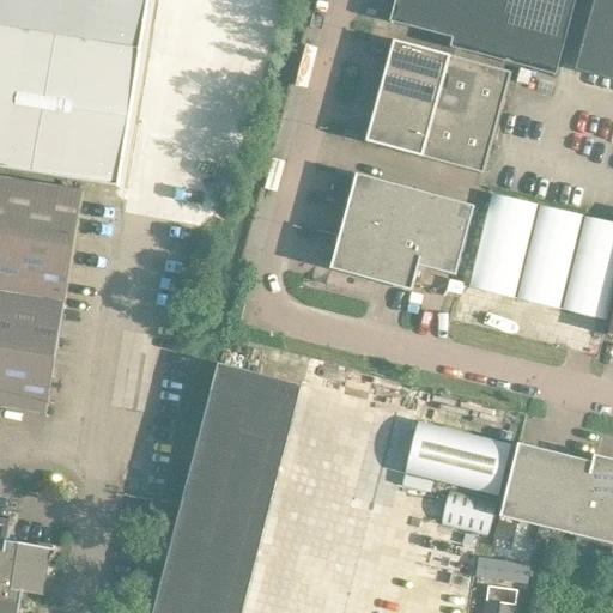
[(0,0),(0,168),(119,188),(141,50),(149,0),(0,0)]
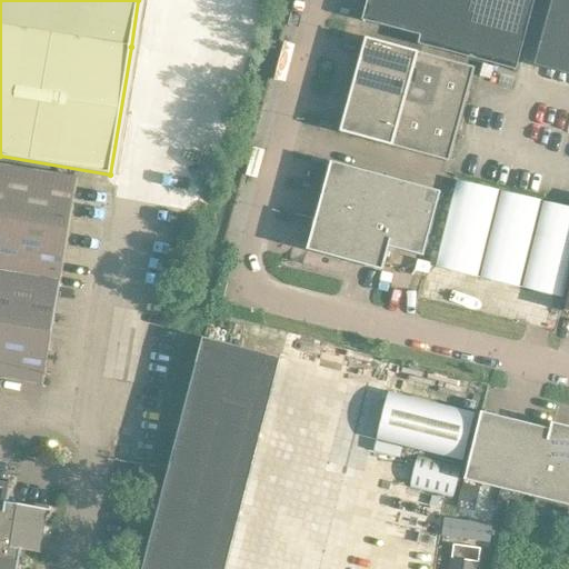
[(367,0),(362,20),(420,35),(418,45),(516,70),(533,0),(367,0)]
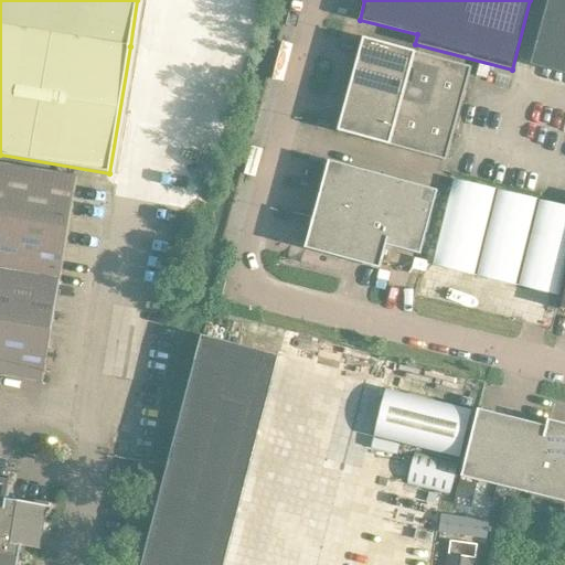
[(564,0),(547,0),(531,66),(564,74),(564,0)]
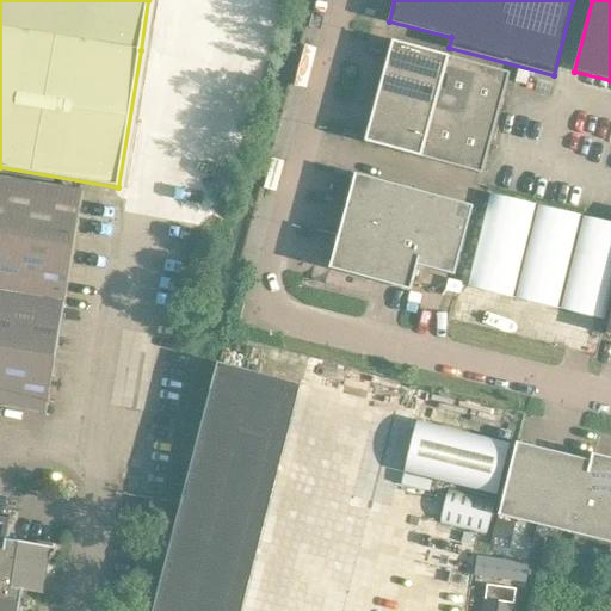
[(393,41),(378,91),(364,142),(419,158),(450,166),(481,174),(495,123),(510,73),(393,41)]
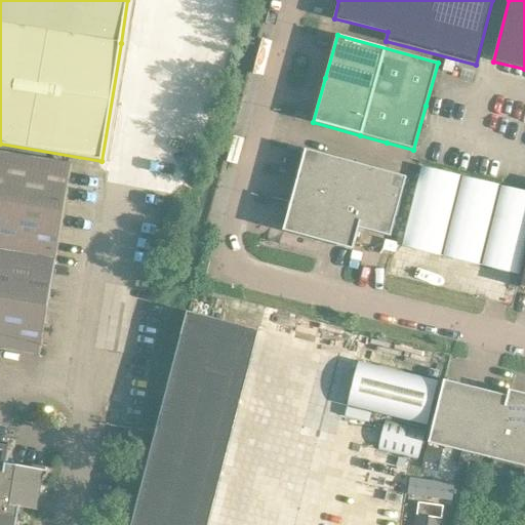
[(333,185),(339,160),(306,151),(298,175),(333,185)]
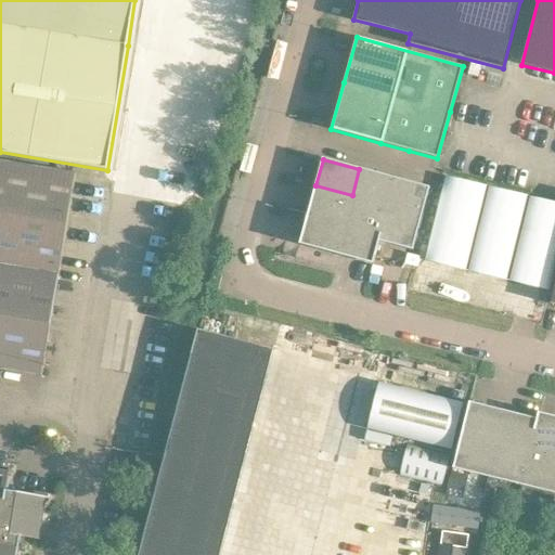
[(0,368),(40,375),(40,376),(41,376),(41,375),(75,172),(74,172),(74,173),(0,160),(0,368)]
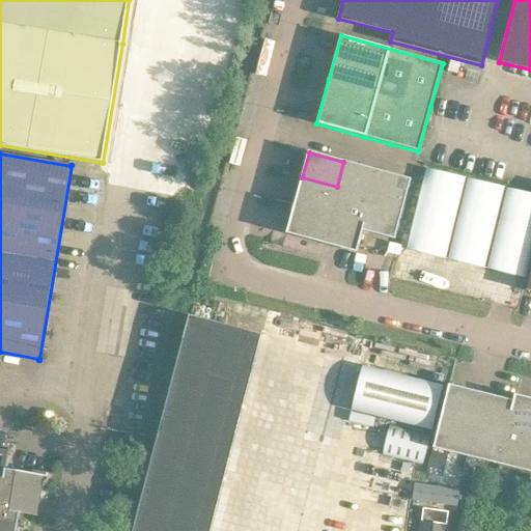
[(368,208),(379,171),(343,162),(337,187),(333,199),(368,208)]
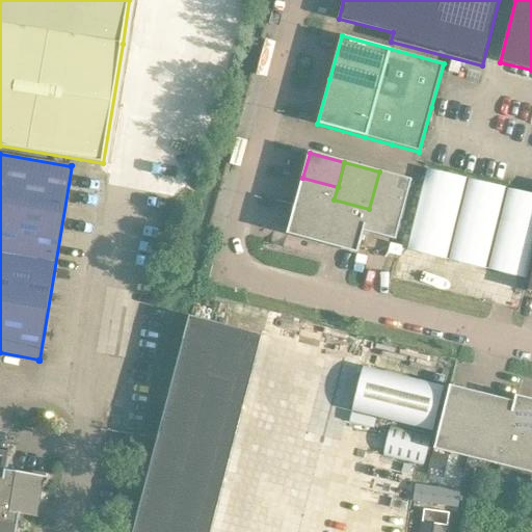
[(531,193),(424,167),(404,249),(525,278),(531,249),(531,193)]
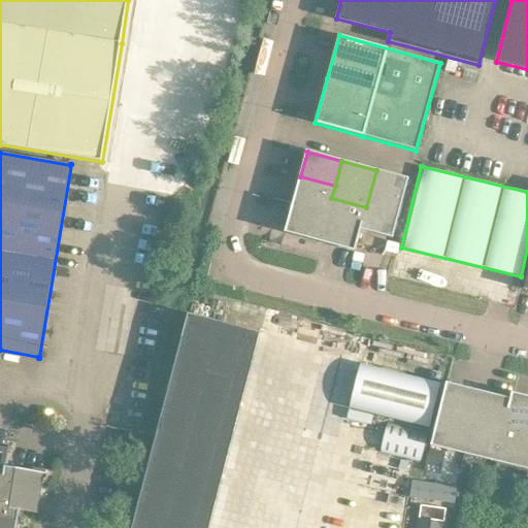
[(392,238),(408,179),(376,170),(366,207),(360,229),(392,238)]
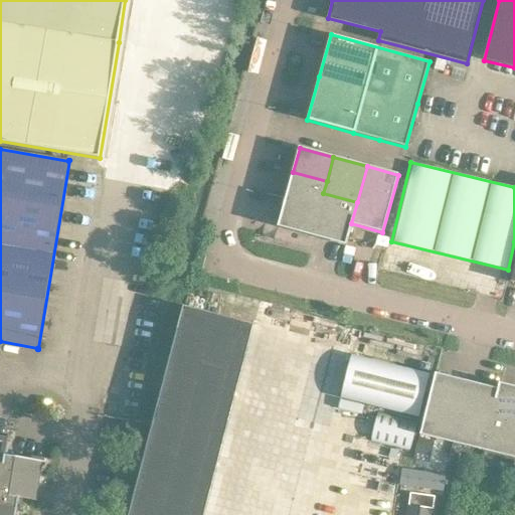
[(320,205),(323,193),(327,181),(293,172),(286,196),(320,205)]
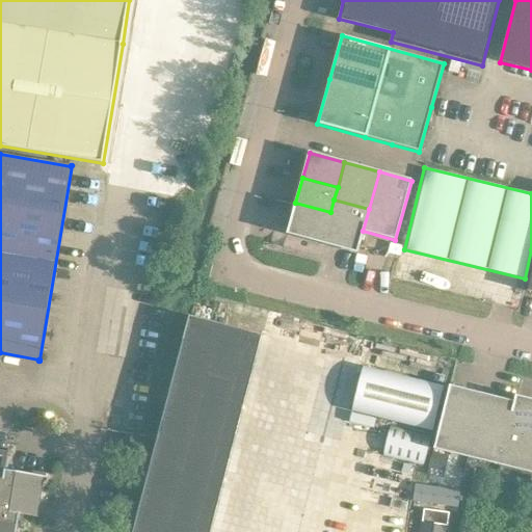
[(357,251),(363,231),(369,209),(334,200),(330,212),(322,241),(357,251)]
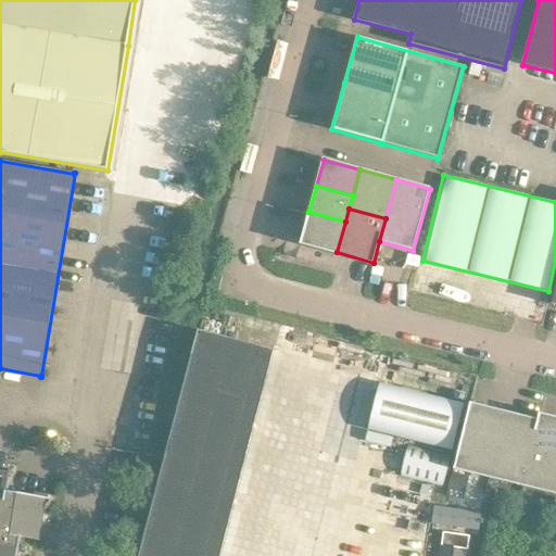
[(337,252),(345,222),(308,212),(301,242),(337,252)]
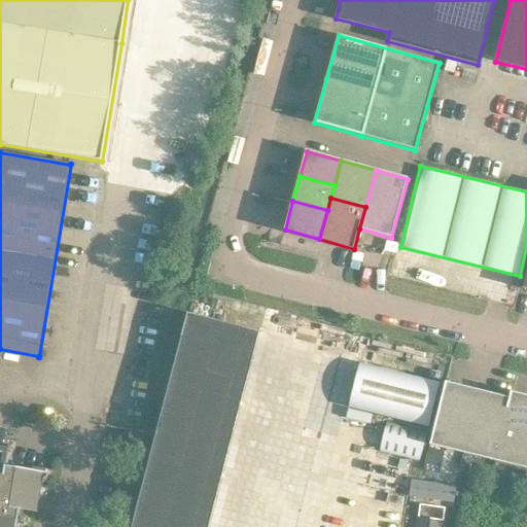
[(134,526),(210,526),(257,329),(185,312),(134,526)]
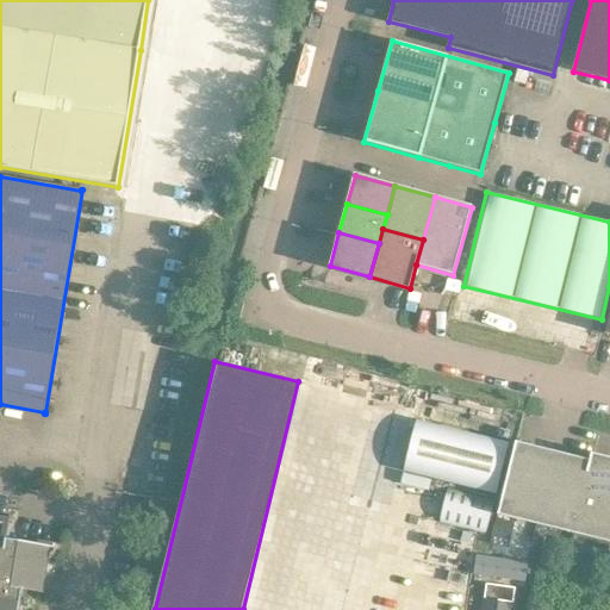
[(509,443),(416,419),(403,471),(496,493),(509,443)]
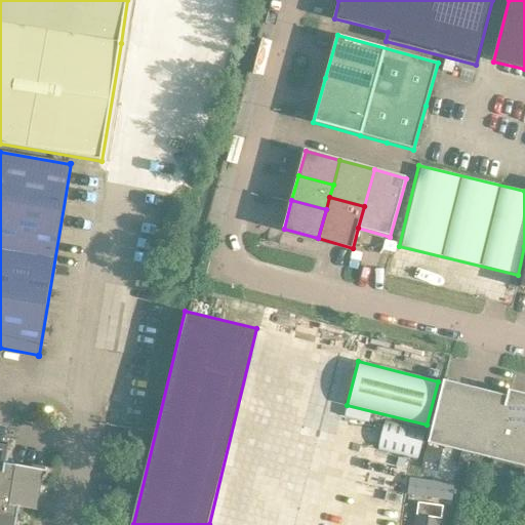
[(460,450),(476,388),(444,380),(429,443),(460,450)]
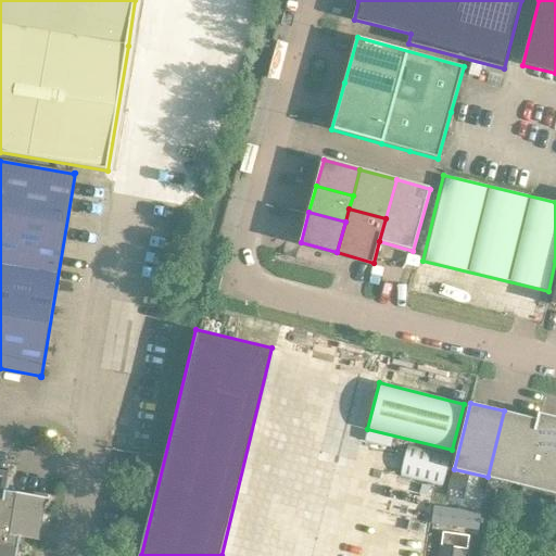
[(521,485),(538,419),(504,411),(488,477),(521,485)]
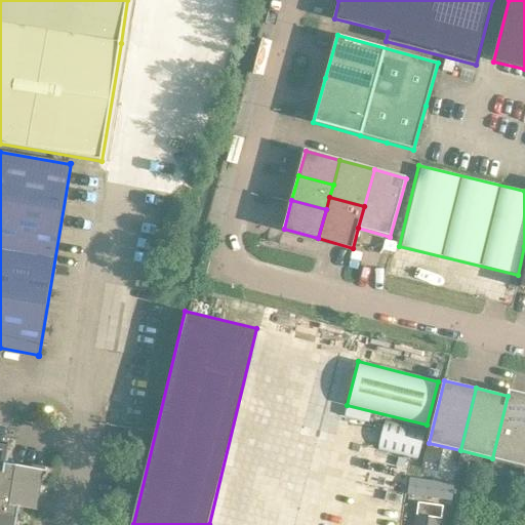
[(524,467),(524,466),(524,396),(509,392),(508,396),(492,458),(524,467)]
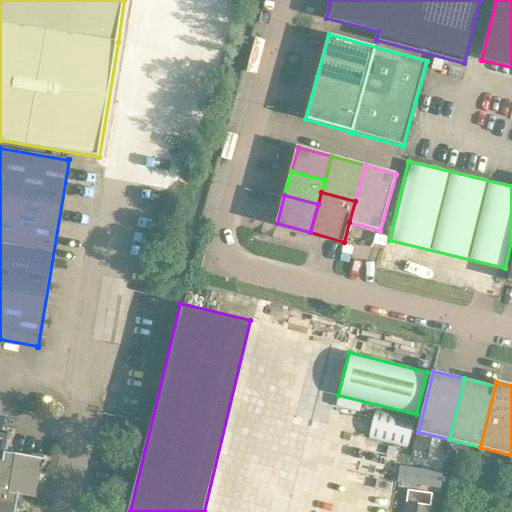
[(380,507),(400,429),(338,413),(317,491),(380,507)]
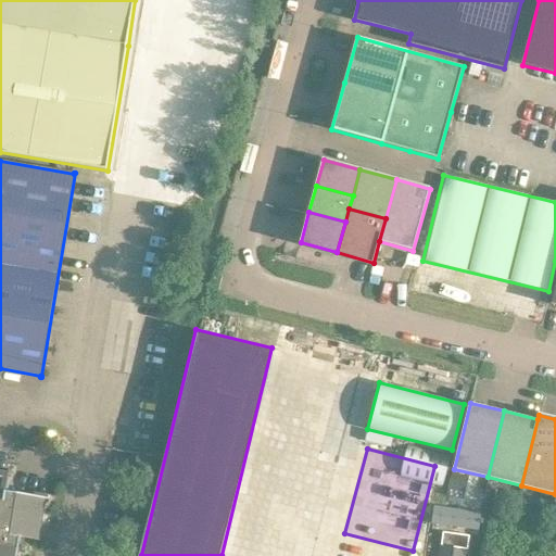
[(0,555),(16,555),(20,538),(27,539),(29,523),(39,526),(45,497),(5,491),(9,469),(0,467),(0,555)]
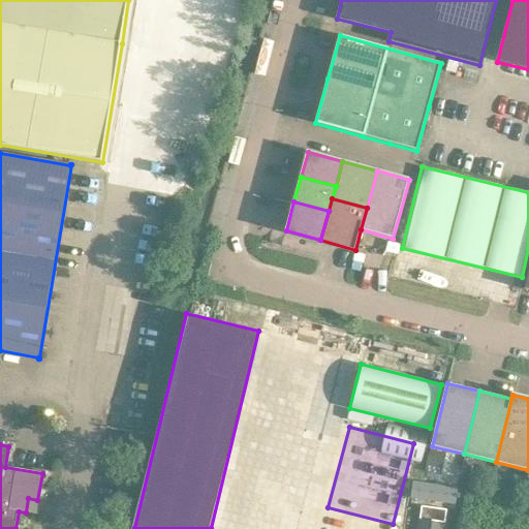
[(414,481),(413,498),(458,501),(459,485),(414,481)]
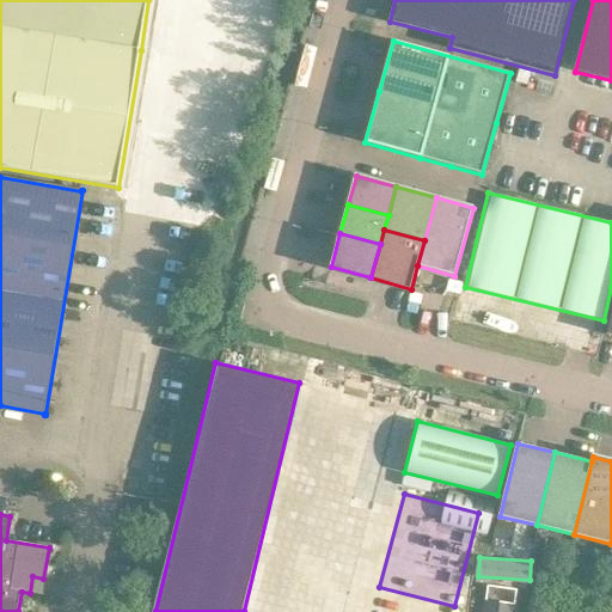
[(485,600),(483,611),(512,611),(514,605),(485,600)]
